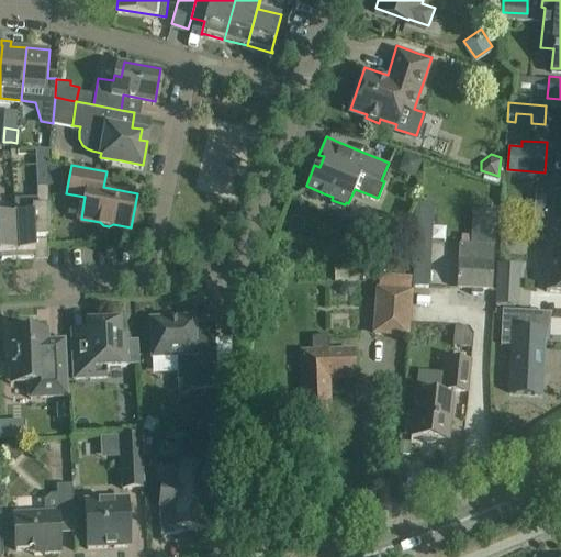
[(551,188),(548,225),(560,226),(560,175),(558,175),(553,178),(552,188),(551,188)]
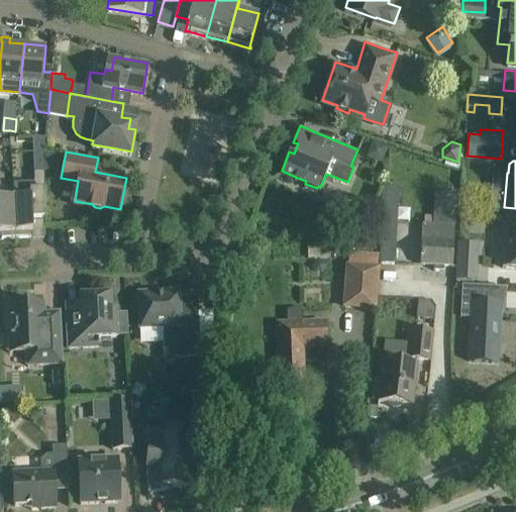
[(15,195),(14,195),(16,234),(30,233),(33,228),(32,216),(44,215),(44,194),(44,168),(34,169),(34,179),(15,180),(15,195)]
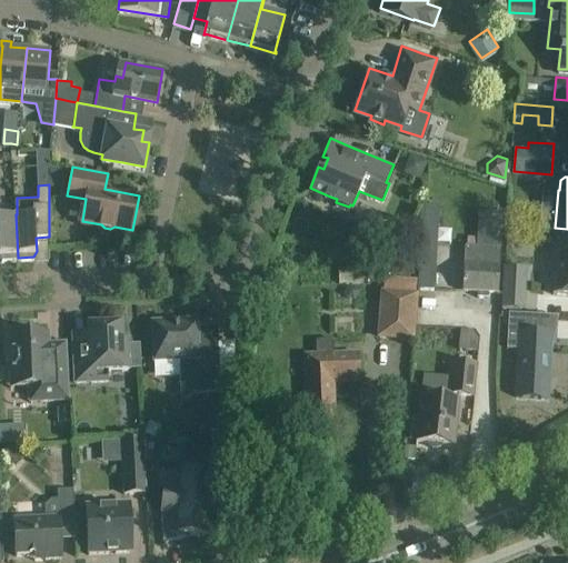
[(425,200),(418,284),(434,285),(439,201),(425,200)]
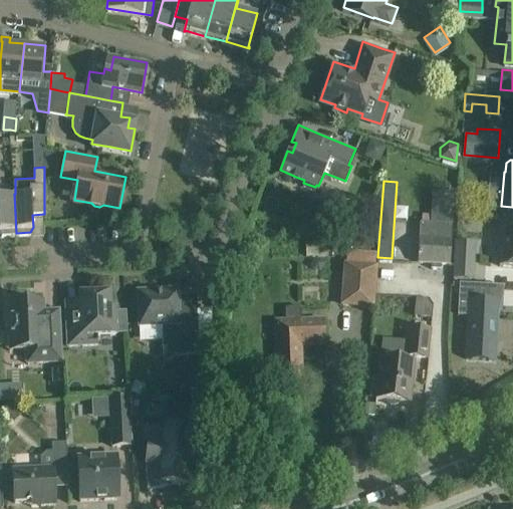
[(423,212),(423,220),(420,219),(418,259),(432,260),(432,265),(442,266),(442,261),(450,261),(454,190),(433,189),(432,212),(423,212)]
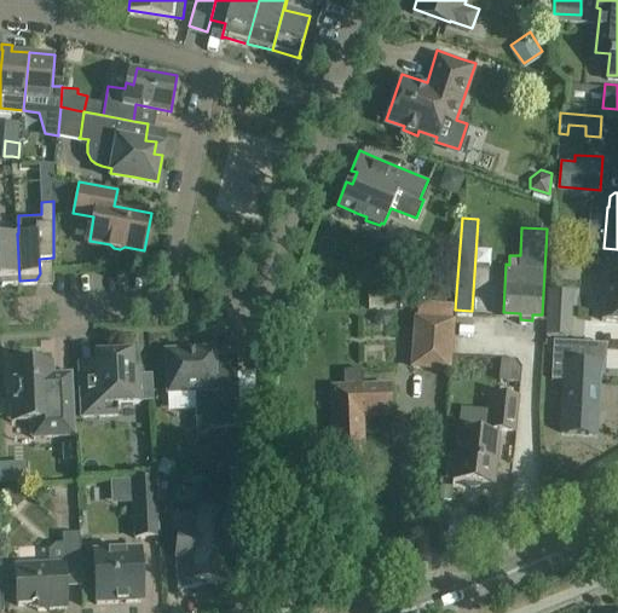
[(19,281),(17,233),(0,233),(0,276),(3,281),(19,281)]
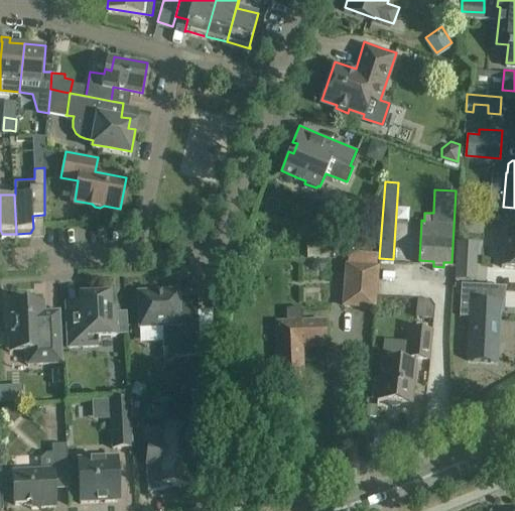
[(477,265),(479,240),(458,239),(457,264),(477,265)]
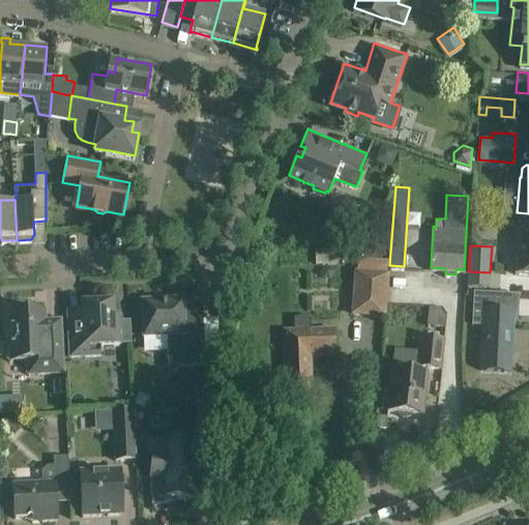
[(351,312),(386,314),(390,270),(388,270),(388,257),(358,255),(357,266),(355,266),(351,312)]
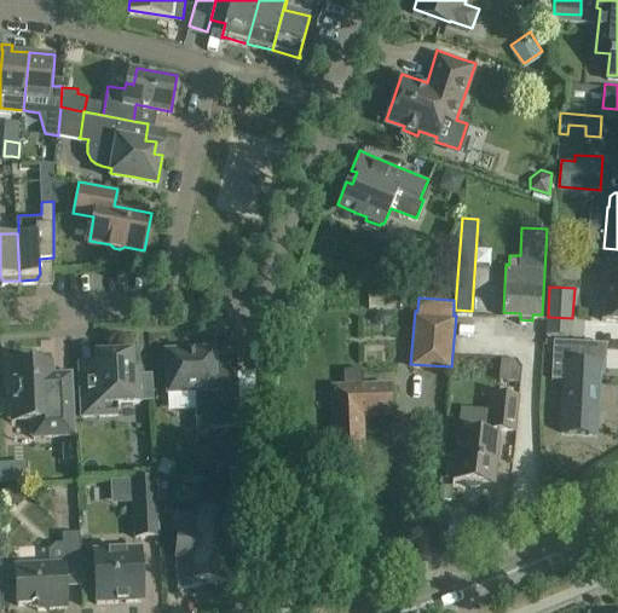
[(587,362),(588,340),(555,339),(553,376),(566,376),(564,428),(595,429),(599,363),(587,362)]
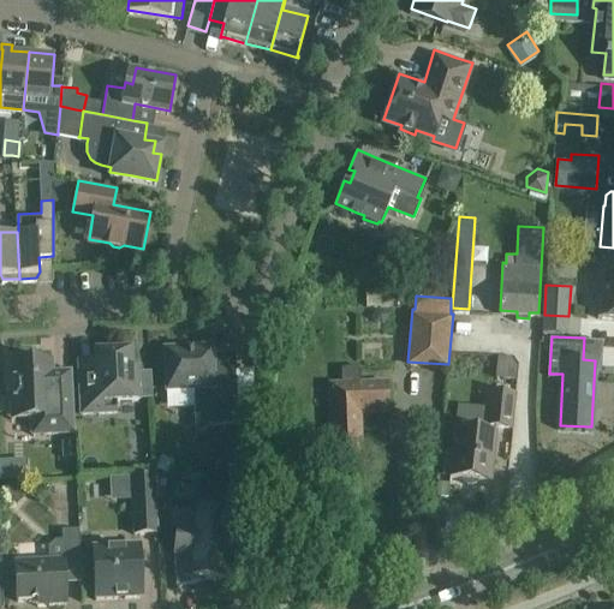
[(196,422),(239,421),(236,348),(200,351),(200,348),(198,346),(196,345),(194,344),(165,345),(167,387),(195,386),(196,422)]
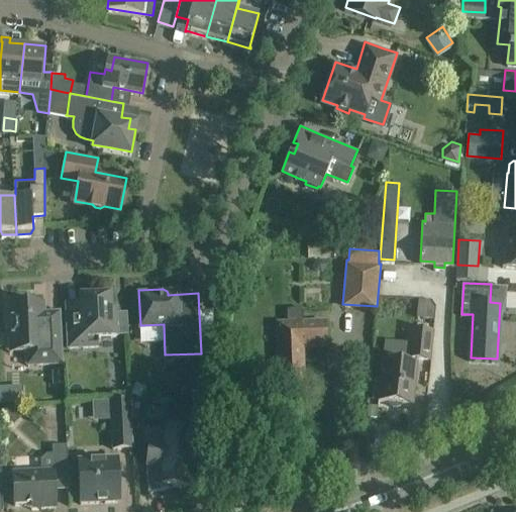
[(129,333),(127,310),(116,310),(115,308),(111,308),(111,291),(81,293),(81,303),(67,303),(69,344),(99,343),(99,334),(129,333)]
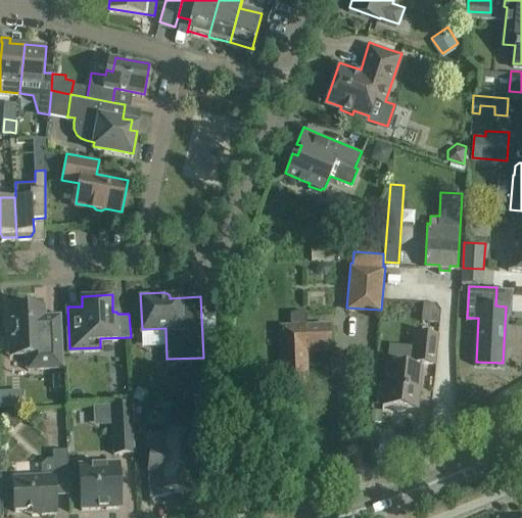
[(11,304),(8,304),(10,352),(28,352),(29,367),(64,365),(61,311),(45,312),(45,302),(29,303),(28,298),(10,299),(11,304)]
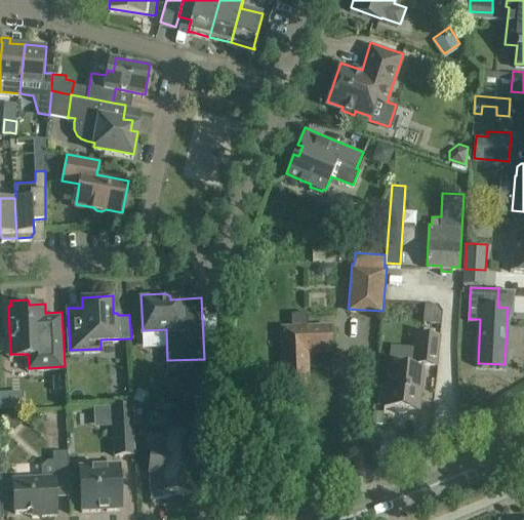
[(282,324),(283,361),(284,382),(309,381),(308,349),(332,348),(331,323),(308,324),(308,310),(291,311),(292,324),(282,324)]
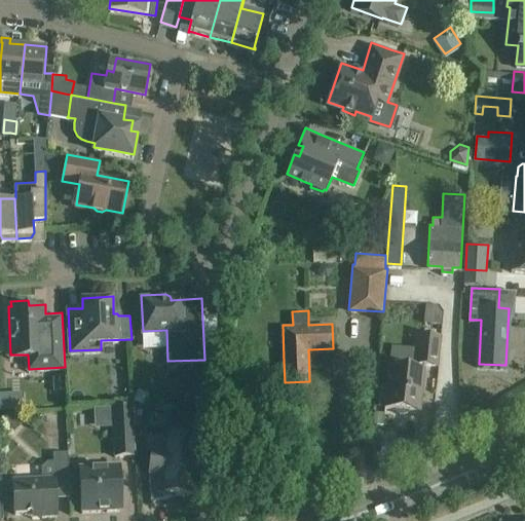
[(385,402),(385,405),(420,409),(422,388),(424,368),(423,368),(424,362),(439,363),(442,335),(417,332),(415,347),(391,344),(389,364),(387,382),(387,384),(387,391),(385,402)]
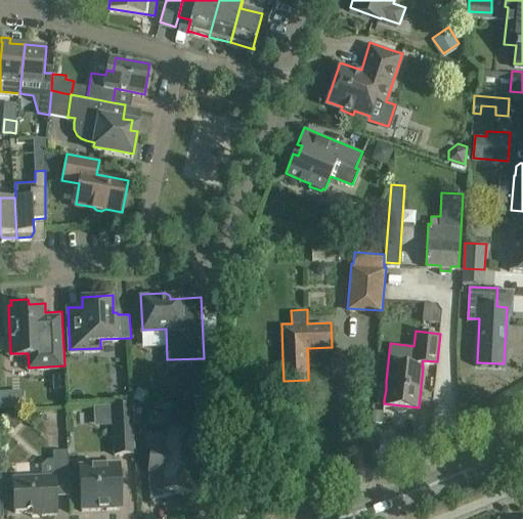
[(64,373),(53,373),(54,387),(66,387),(64,373)]
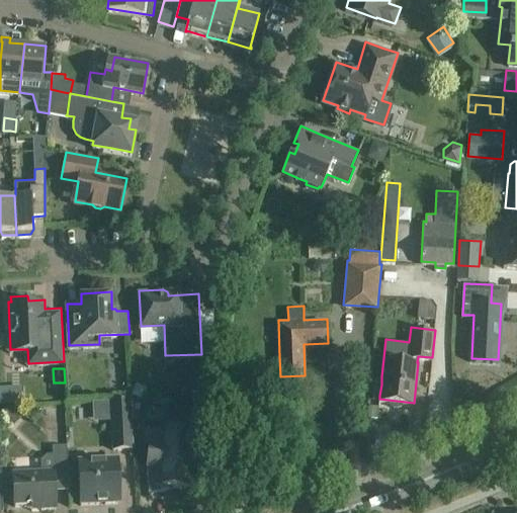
[(205,376),(190,369),(184,381),(198,390),(205,376)]
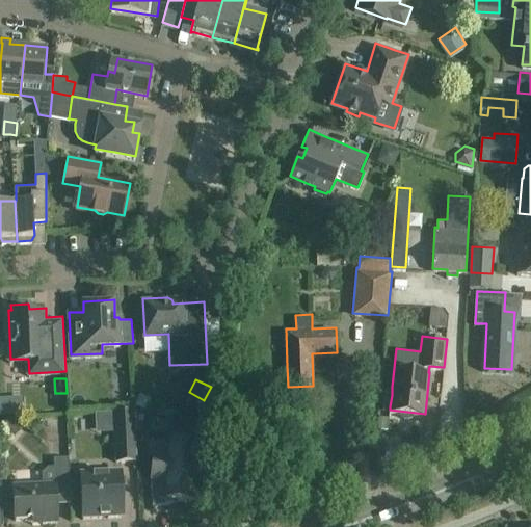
[(23,395),(0,395),(0,413),(24,412),(23,395)]
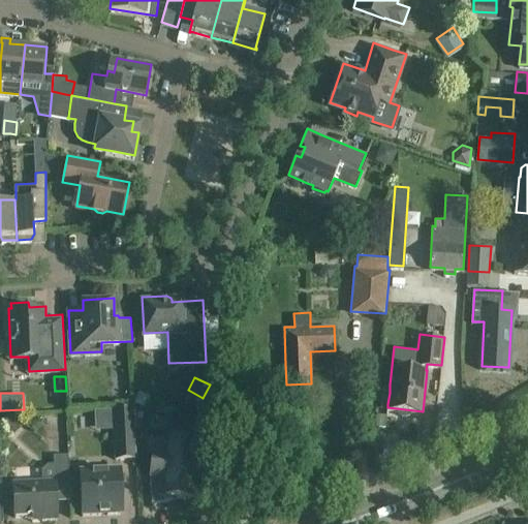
[(114,406),(116,456),(136,455),(134,405),(114,406)]
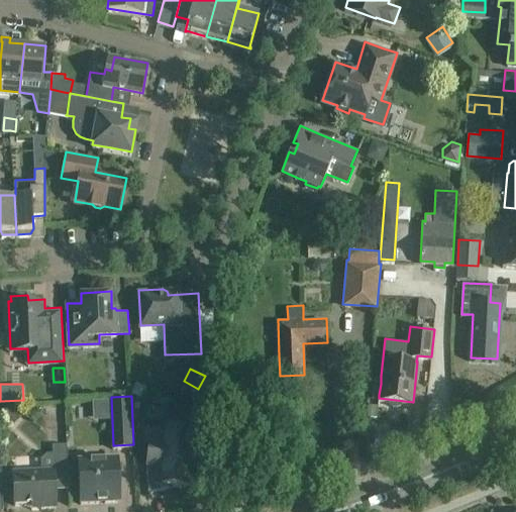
[(369,402),(368,413),(378,414),(380,403),(369,402)]
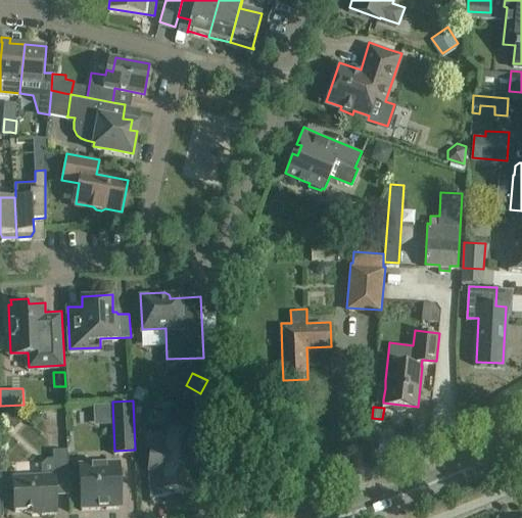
[(9,409),(0,418),(0,419),(11,430),(21,420),(9,409)]
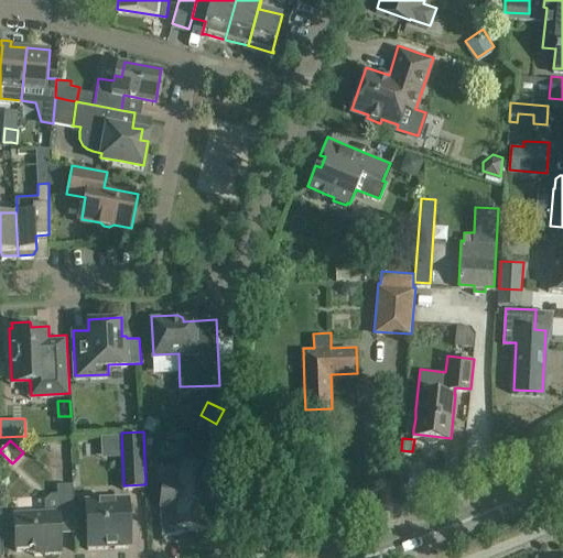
[(162,480),(162,485),(160,507),(162,533),(181,531),(181,525),(207,527),(209,506),(212,506),(213,491),(210,491),(213,466),(182,463),(181,481),(162,480)]
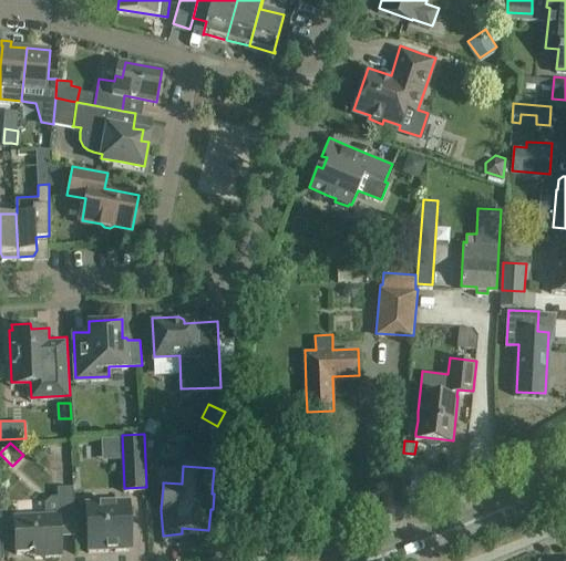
[(14,513),(17,550),(34,549),(34,554),(61,553),(60,507),(74,506),(74,485),(58,486),(58,494),(51,495),(45,501),(45,512),(14,513)]
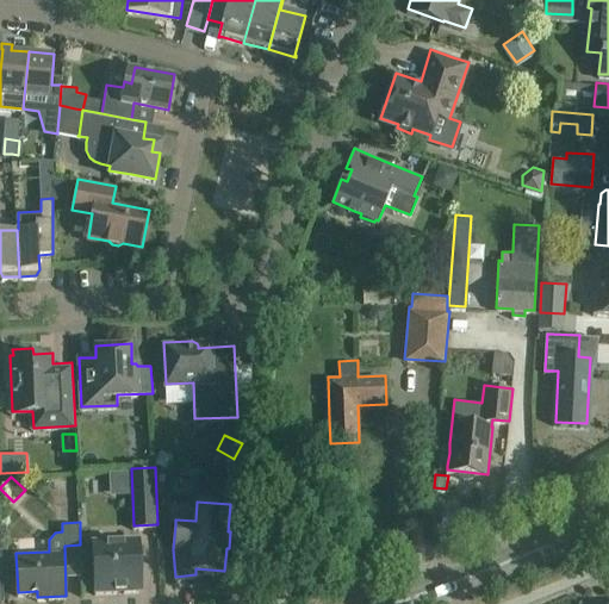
[(140,537),(93,539),(95,591),(142,589),(140,537)]
